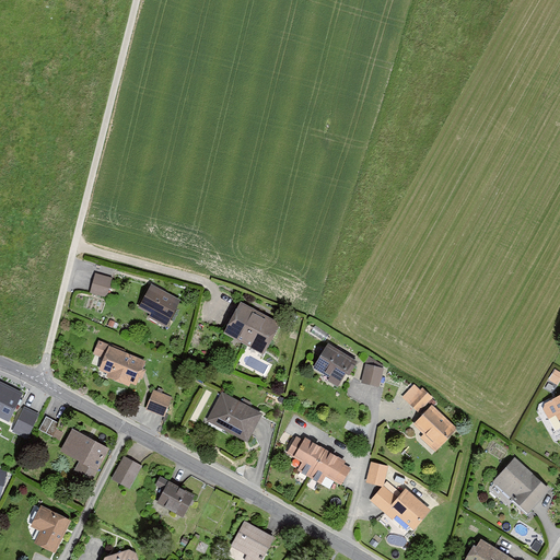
[(107,298),(113,277),(94,272),(90,293),(107,298)]
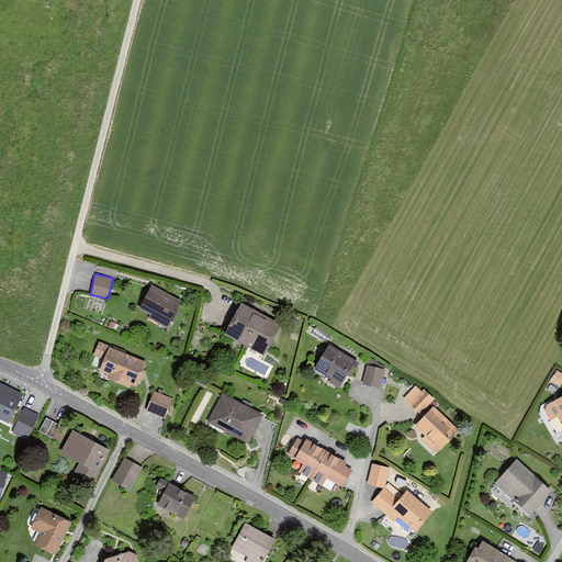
[(181,300),(150,283),(138,306),(150,313),(148,318),(166,328),(181,300)]
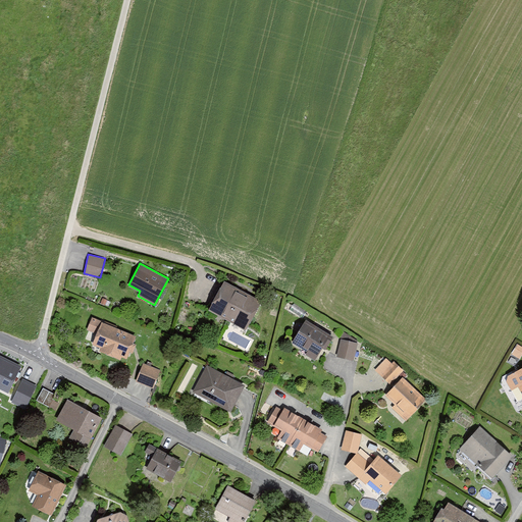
[(224,280),(208,310),(247,330),(262,300),(254,296),(232,284),(224,280)]
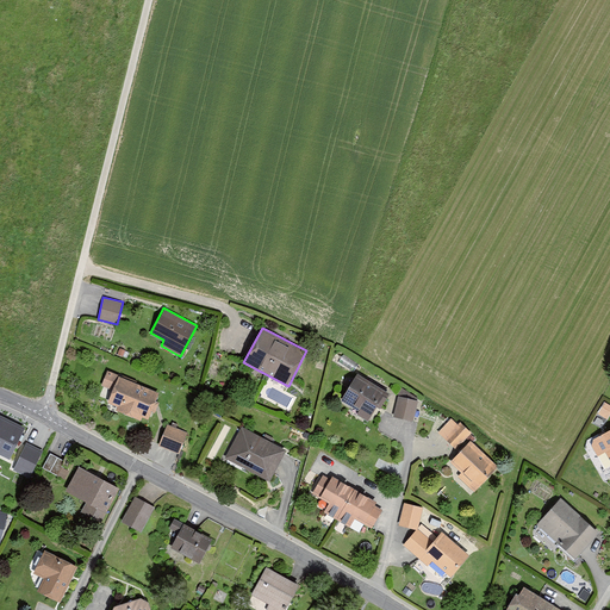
[(159,391),(107,371),(101,385),(112,390),(107,402),(117,405),(116,409),(141,419),(142,416),(148,418),(159,391)]
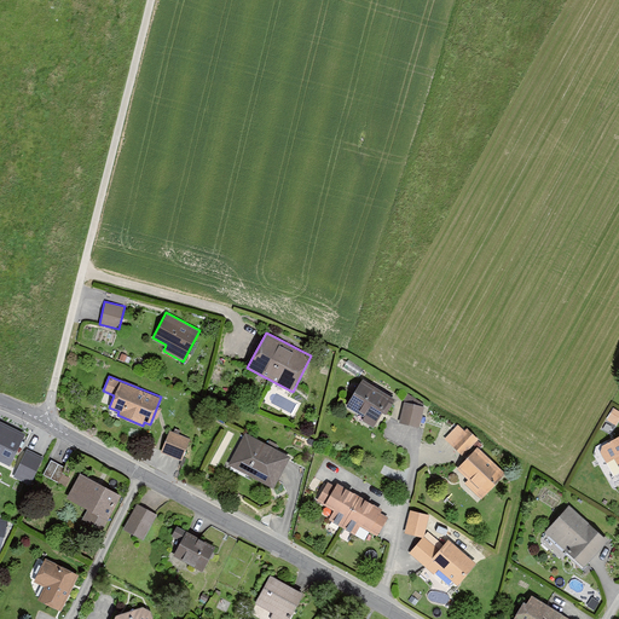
[(386,414),(395,399),(363,379),(345,408),(374,424),(381,411),(386,414)]
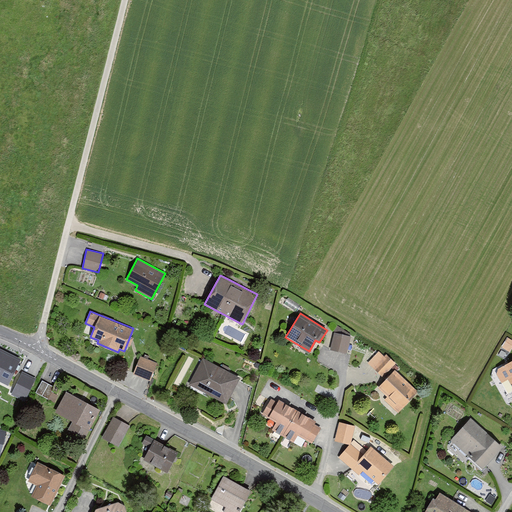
[(352,337),(334,332),(331,349),(348,354),(352,337)]
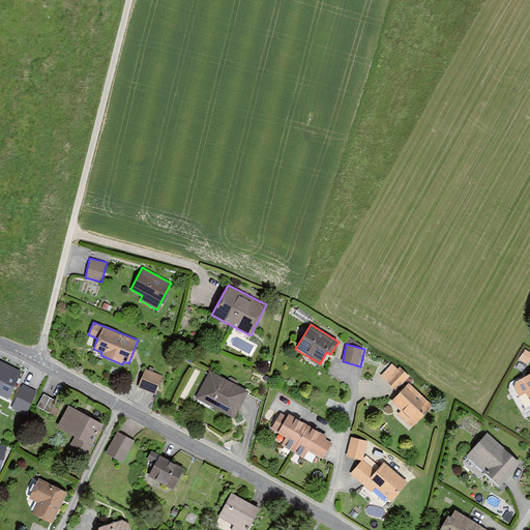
[(529,352),(527,351),(520,362),(529,367),(529,365),(529,352)]
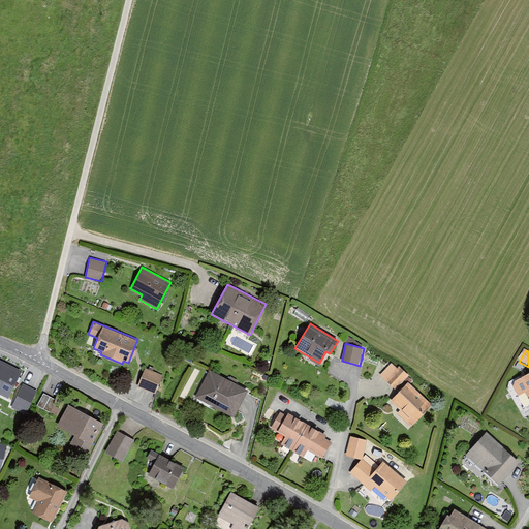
[(0,393),(8,397),(21,371),(0,360),(0,393)]
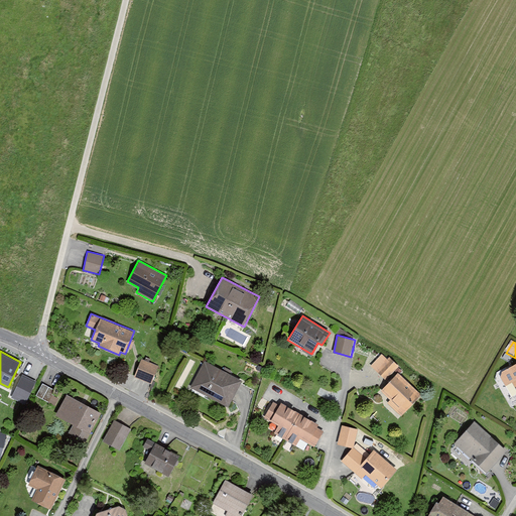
[(389,359),(382,355),(371,366),(387,381),(401,367),(391,356),(389,359)]
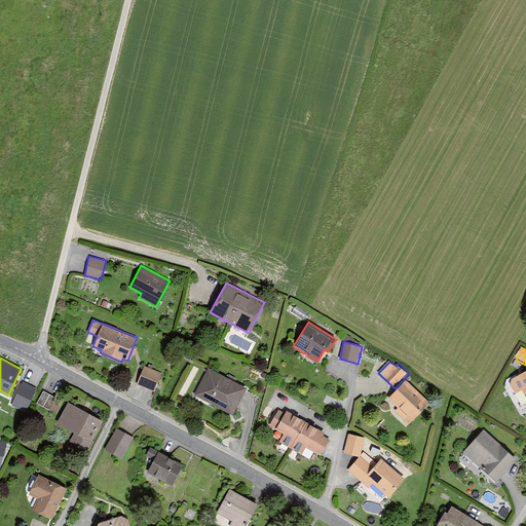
[(162,373),(145,367),(138,384),(155,391),(162,373)]
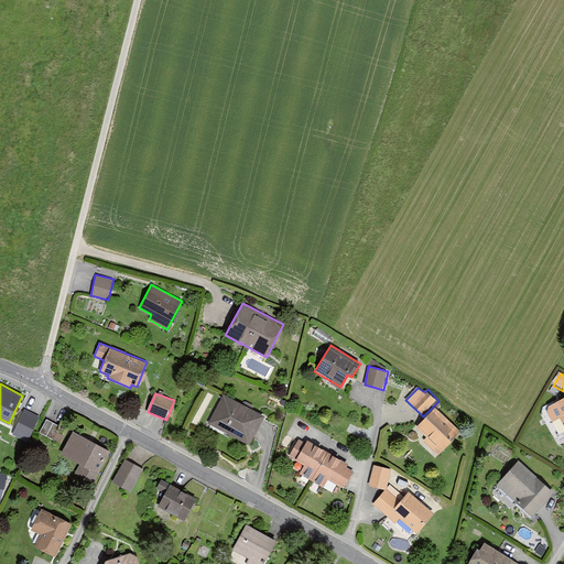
[(249,444),(264,415),(224,394),(208,423),(249,444)]
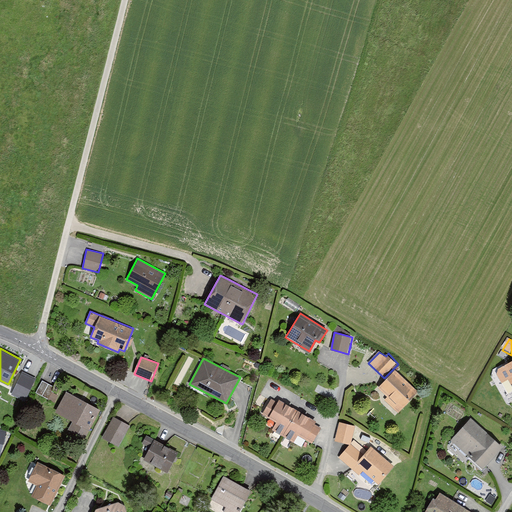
[(511,360),(495,369),(501,381),(508,378),(511,385),(511,360)]
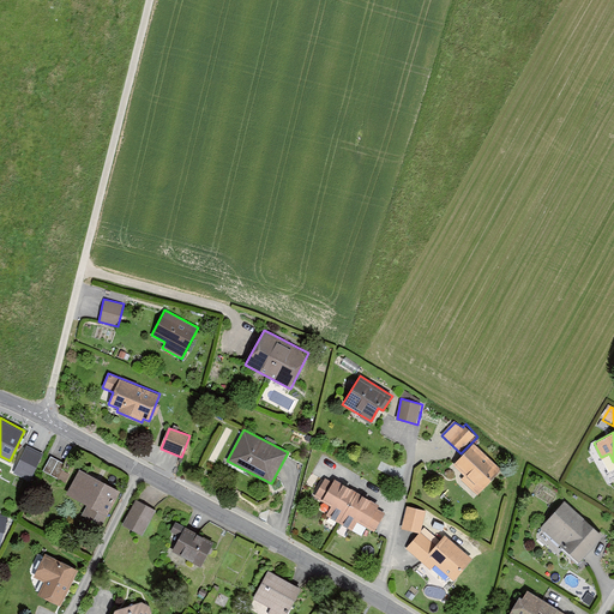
[(477,494),(501,469),(474,443),(453,464),(464,475),(461,479),(477,494)]
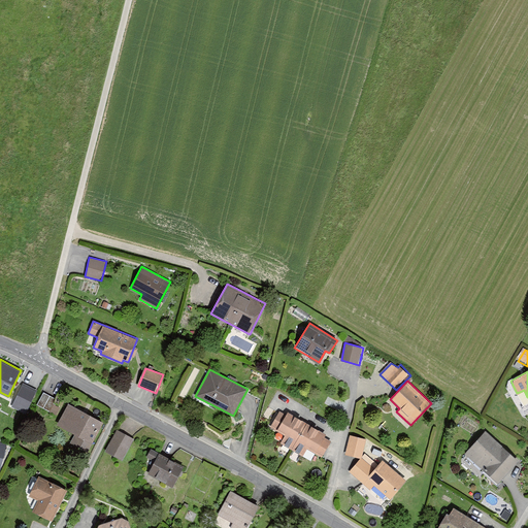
[(21,382),(11,405),(29,411),(38,388),(21,382)]
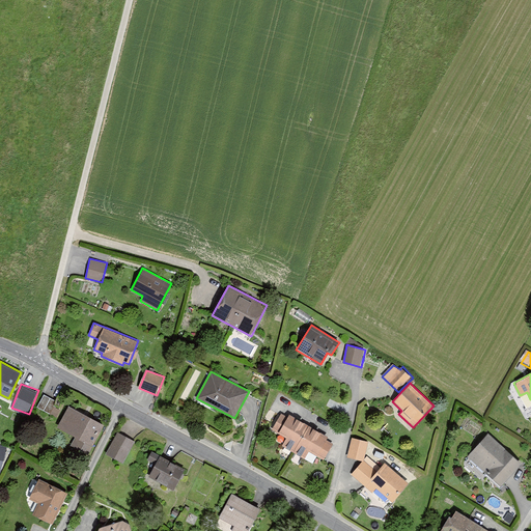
[(57,414),(59,409),(53,407),(56,398),(42,394),(37,408),(57,414)]
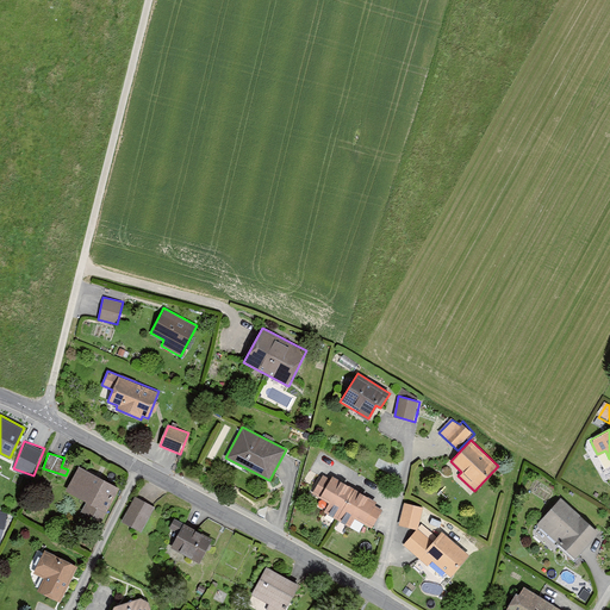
[(119,487),(78,465),(63,490),(85,502),(80,511),(100,522),(119,487)]
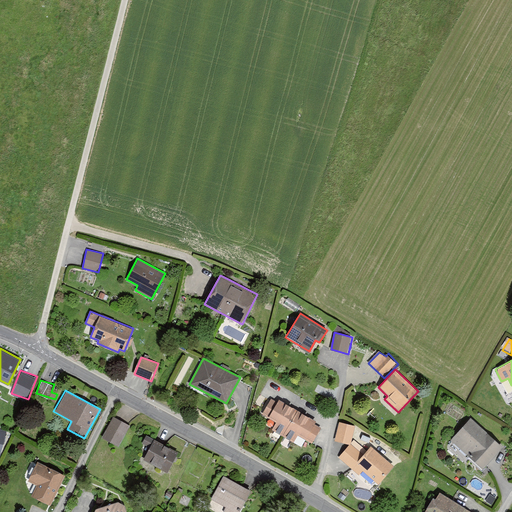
[(321,427),(314,423),(316,420),(305,413),(287,403),(279,398),(277,402),(271,398),(262,413),(276,422),(272,429),(293,442),(298,434),(312,442),(321,427)]
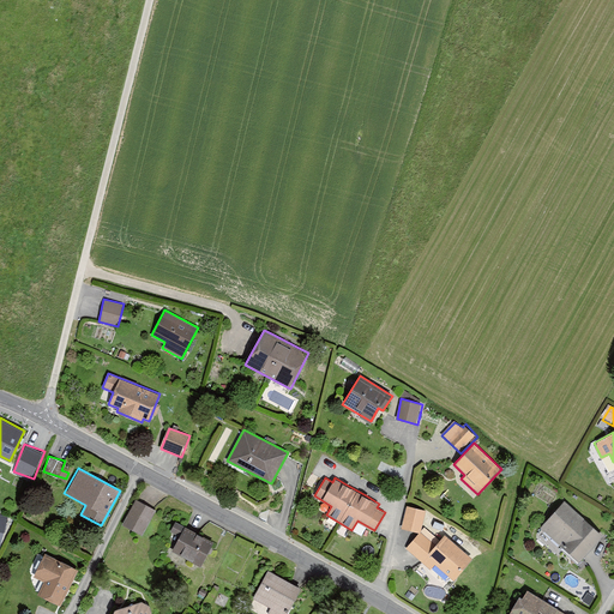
[(158,512),(136,500),(122,525),(144,537),(158,512)]
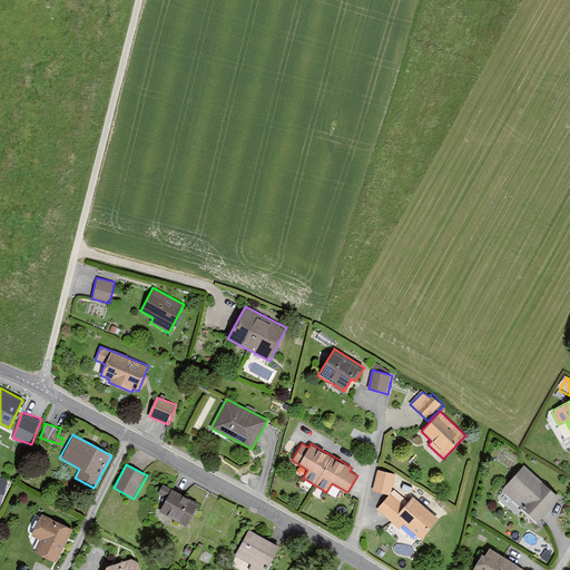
[(538,521),(560,495),(524,464),(502,489),(538,521)]
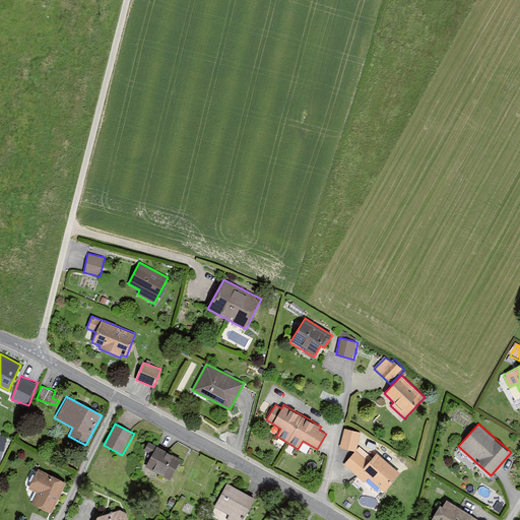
[(362,434),(344,429),(340,446),(355,451),(362,434)]
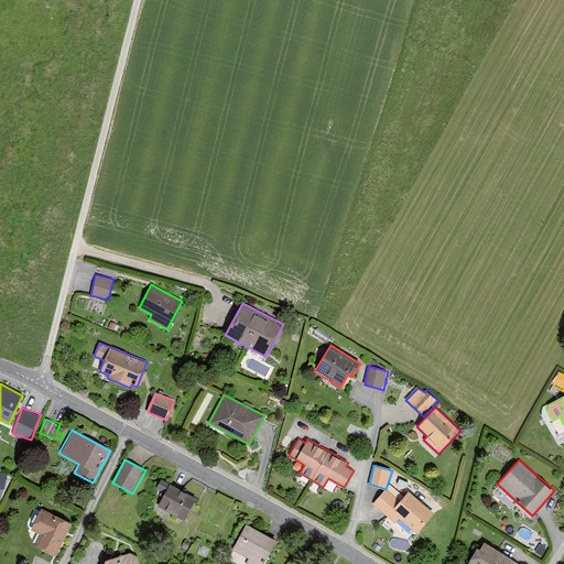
[(187,525),(199,502),(162,483),(158,491),(167,497),(160,510),(187,525)]
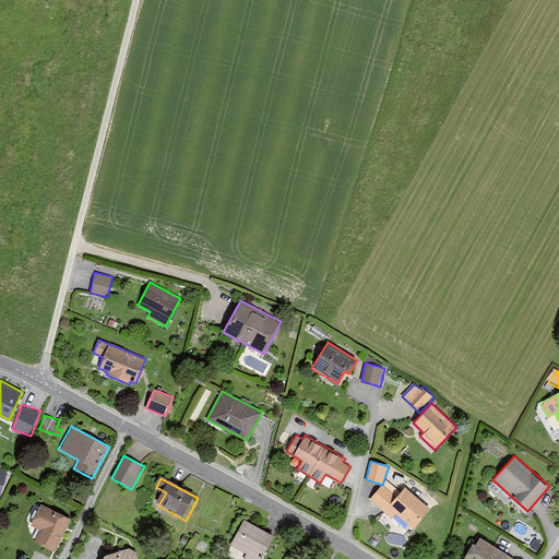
[(413,527),(430,508),(404,486),(400,491),(388,480),(370,500),(392,518),(396,513),(413,527)]
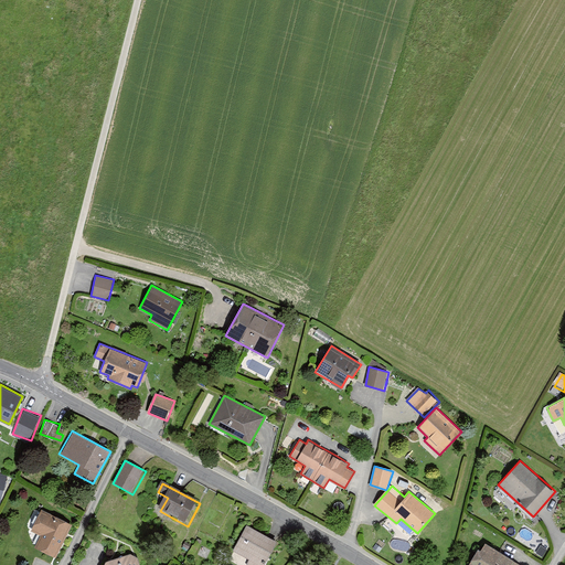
[(70,523),(42,511),(33,532),(41,535),(36,546),(55,555),(70,523)]
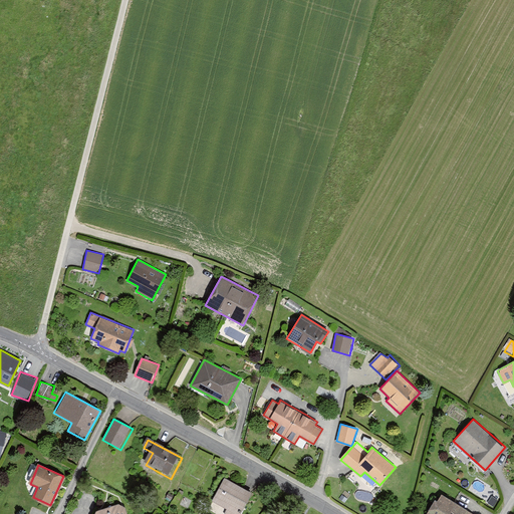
[(244,513),(255,495),(226,479),(212,504),(227,512),(226,513),(244,513)]
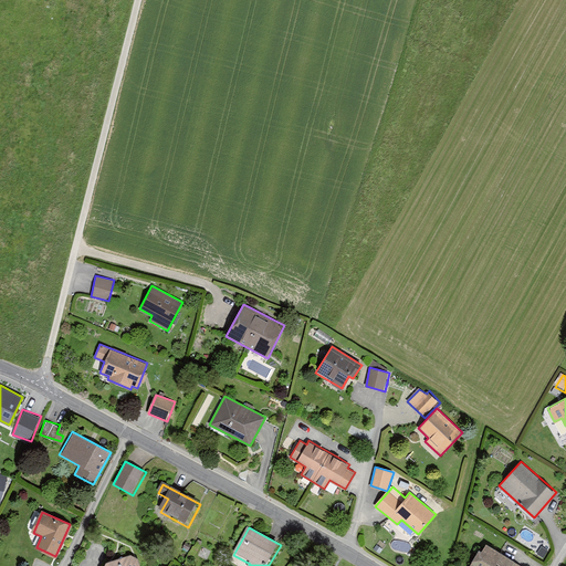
[(510,565),(514,561),(485,543),(471,565),(510,565)]
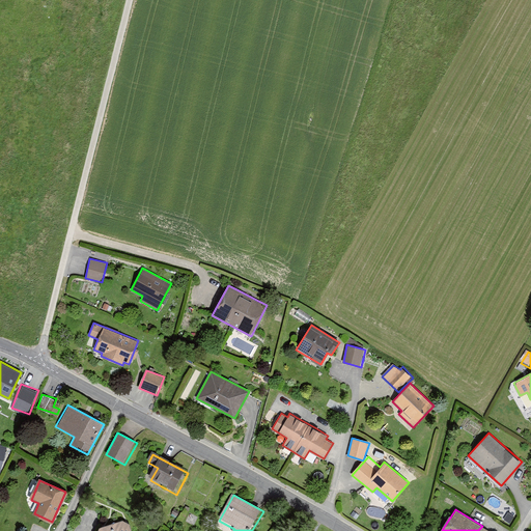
[(130,530),(128,521),(95,530),(130,530)]
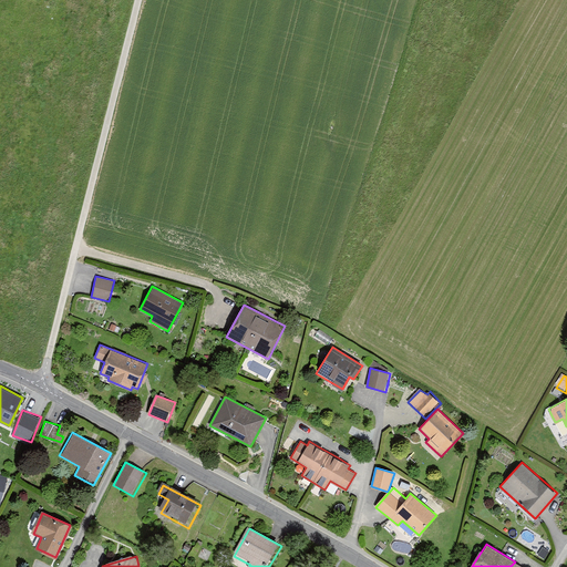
All buildings are outlined.
